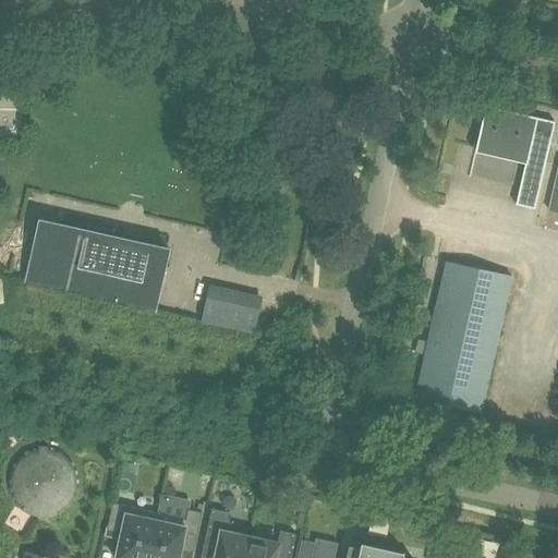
[(484,106),(474,148),(524,160),(514,204),(533,208),(554,122),(484,106)]
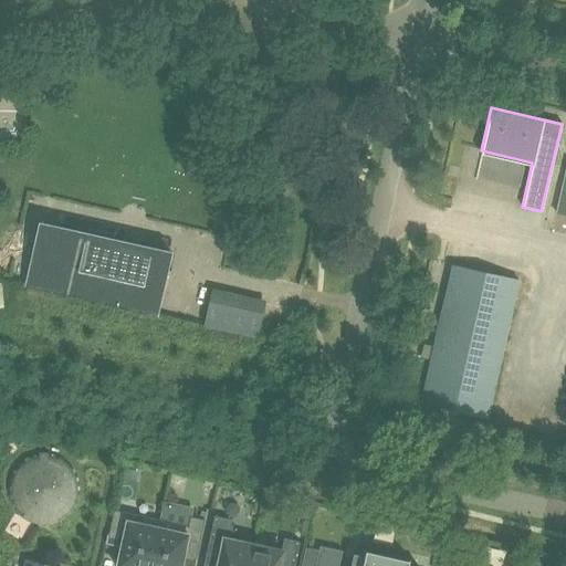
[(565,160),(554,212),(565,215),(565,160)]
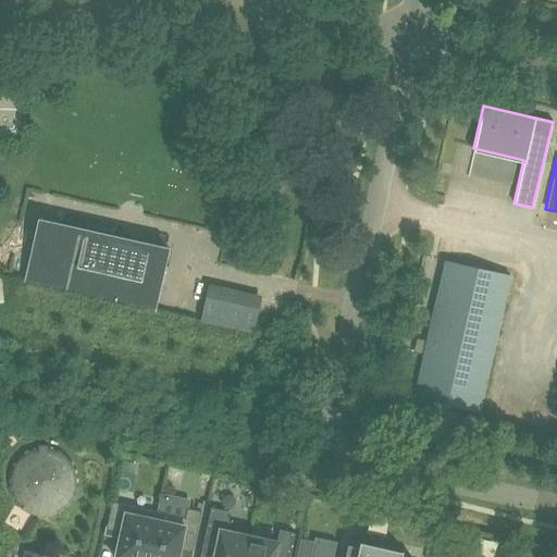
[(40,220),(26,283),(153,311),(168,248),(165,247),(165,248),(103,235),(41,221),(41,220),(40,220)]
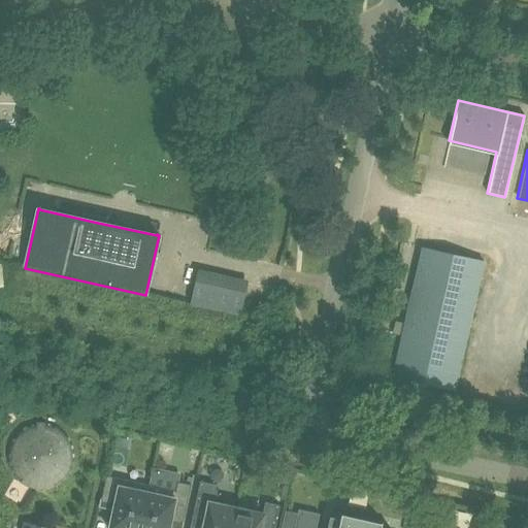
[(420,248),(391,376),(454,392),(484,262),(420,248)]
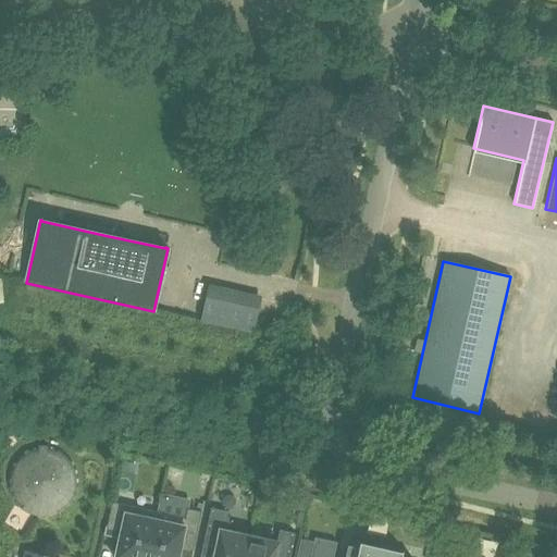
[(207,293),(200,321),(254,333),(259,305),(207,293)]
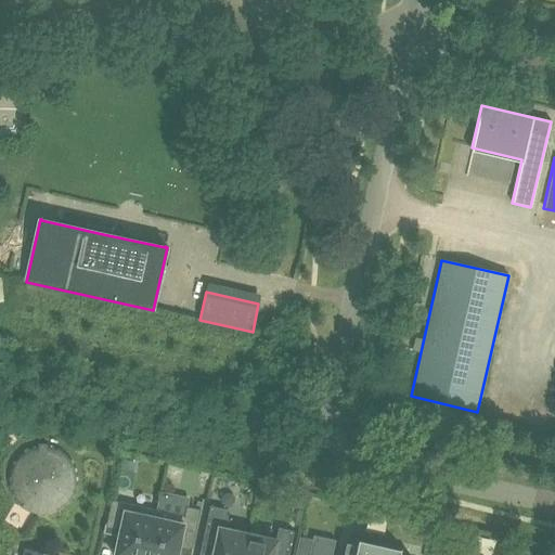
[(8,478),(8,479),(8,480),(8,481),(8,482),(8,483),(8,485),(8,486),(9,487),(9,488),(9,489),(9,490),(16,488),(30,504),(51,505),(54,513),(55,512),(56,512),(57,511),(59,511),(60,510),(61,510),(62,508),(63,508),(63,507),(64,507),(65,506),(66,505),(67,505),(67,504),(68,503),(69,502),(71,501),(72,500),(72,499),(73,498),(73,497),(74,497),(74,495),(75,494),(75,493),(76,492),(76,491),(76,490),(77,489),(77,488),(77,487),(77,486),(77,485),(78,483),(78,482),(78,481),(78,480),(78,479),(78,477),(78,476),(78,475),(77,474),(77,473),(77,472),(77,470),(77,469),(76,468),(76,467),(75,466),(75,465),(75,464),(74,463),(74,462),(73,461),(73,460),(72,459),(71,459),(71,457),(69,456),(68,455),(68,454),(67,454),(66,453),(66,452),(65,452),(64,451),(63,450),(62,450),(61,449),(60,448),(59,448),(55,453),(44,450),(44,444),(44,443),(43,443),(42,443),(41,443),(40,444),(39,444),(38,444),(37,444),(36,444),(35,444),(34,444),(33,446),(31,446),(30,446),(29,447),(28,447),(27,448),(26,448),(25,449),(24,450),(23,450),(22,451),(21,451),(21,452),(20,453),(18,453),(17,454),(17,455),(16,455),(15,456),(15,457),(14,459),(13,460),(13,461),(12,461),(12,462),(11,463),(11,464),(10,465),(10,466),(10,467),(9,468),(9,469),(9,470),(9,472),(8,473),(8,474),(8,475),(8,476),(8,477),(8,478)]
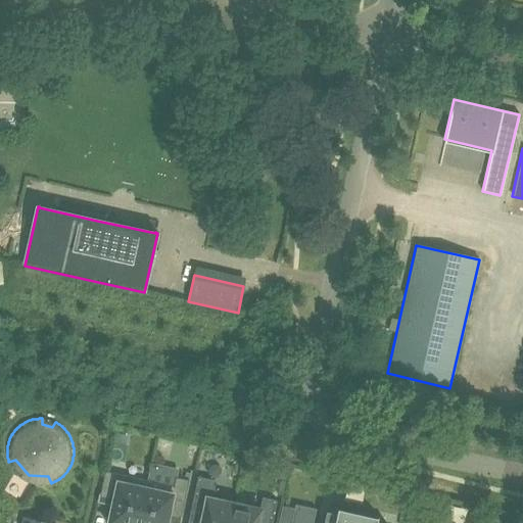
[(105,471),(99,496),(113,500),(112,505),(108,522),(107,522),(135,522),(144,480),(105,471)]
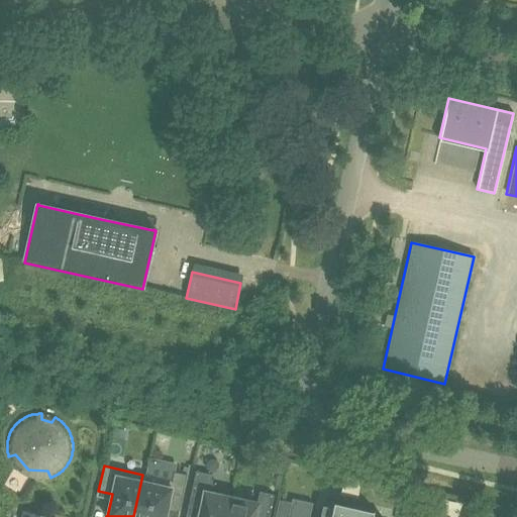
[(142,475),(133,516),(165,516),(166,516),(167,511),(168,503),(180,506),(187,475),(173,472),(171,481),(144,475),(142,475)]
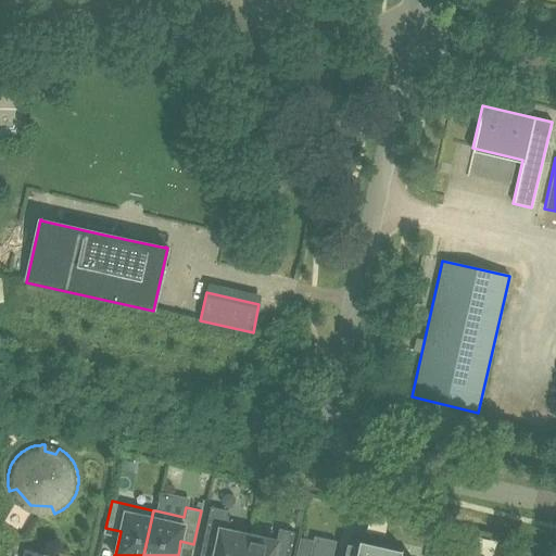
[(210,507),(200,554),(210,555),(243,555),(249,535),(230,531),(231,527),(225,510),(210,507)]
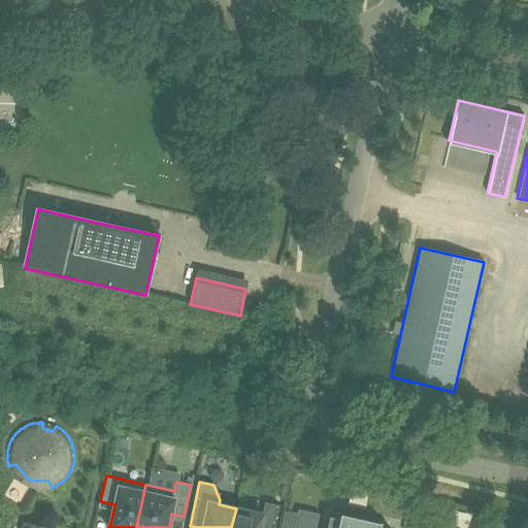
[(236,508),(231,527),(273,527),(278,505),(265,502),(262,515),(236,508)]
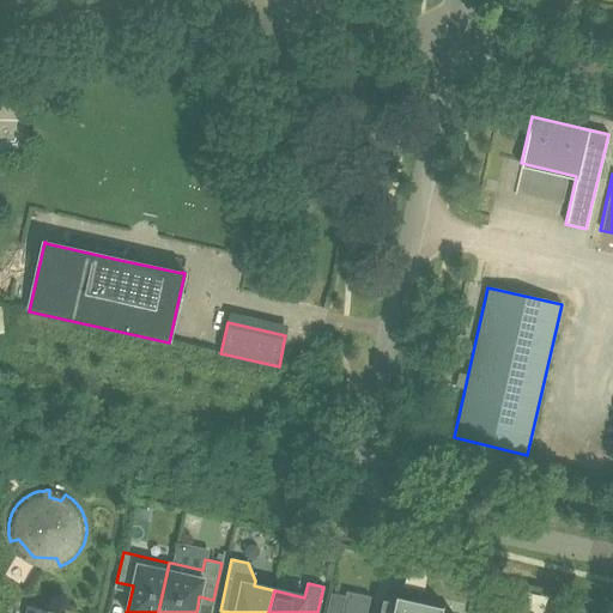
[(332,594),(327,612),(366,612),(371,598),(346,592),(345,596),(332,594)]
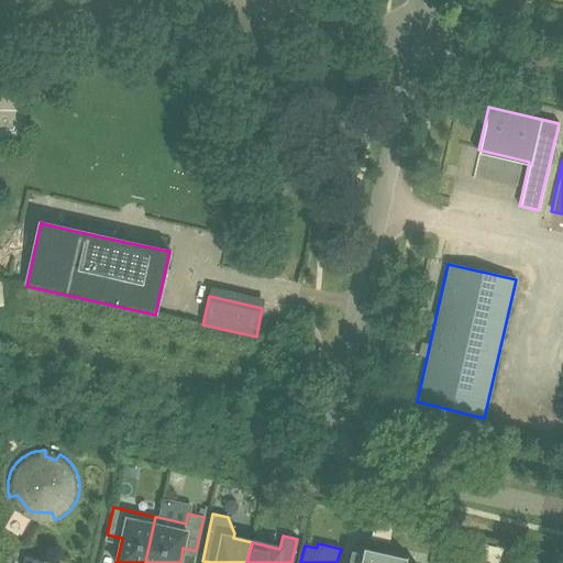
[(351,551),(348,562),(407,562),(406,562),(407,558),(383,552),(384,548),(370,544),(368,549),(363,548),(362,553),(351,551)]
